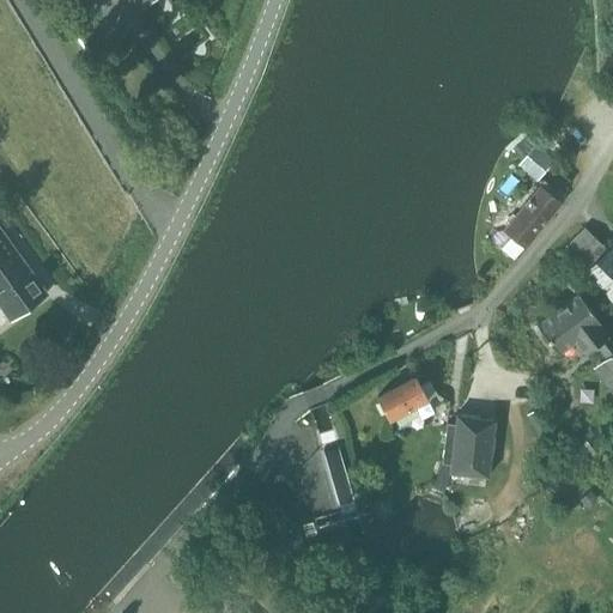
[(73,0),(82,11),(96,0),(73,0)]
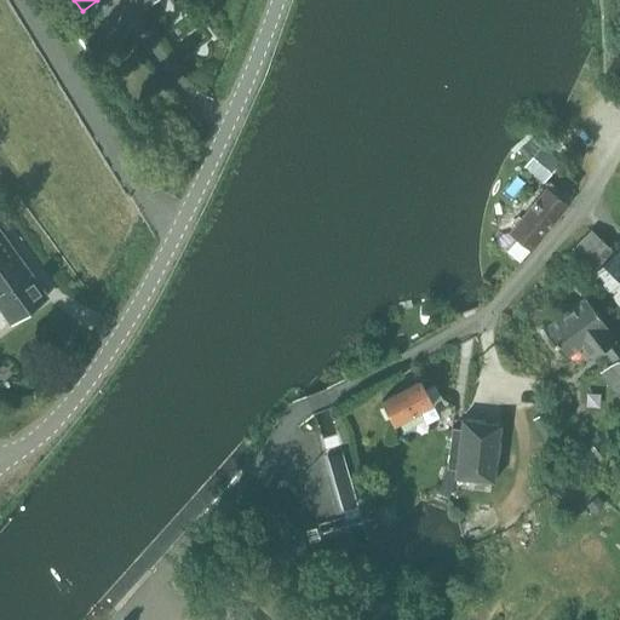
[(530,160),(526,166),(544,182),(560,162),(533,136),(518,150),(530,160)]
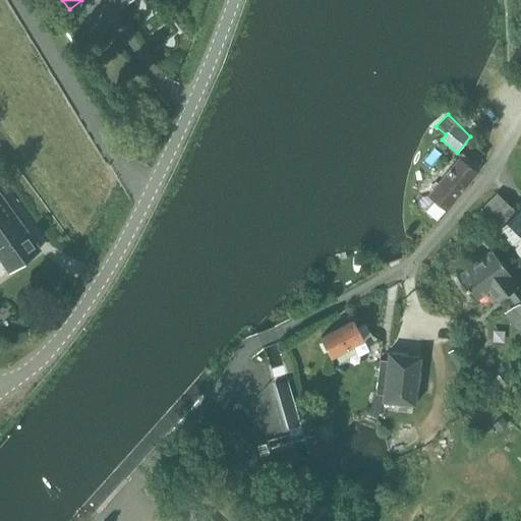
[(426,210),(438,219),(476,172),(470,166),(473,163),(462,154),(428,194),(435,200),(426,210)]
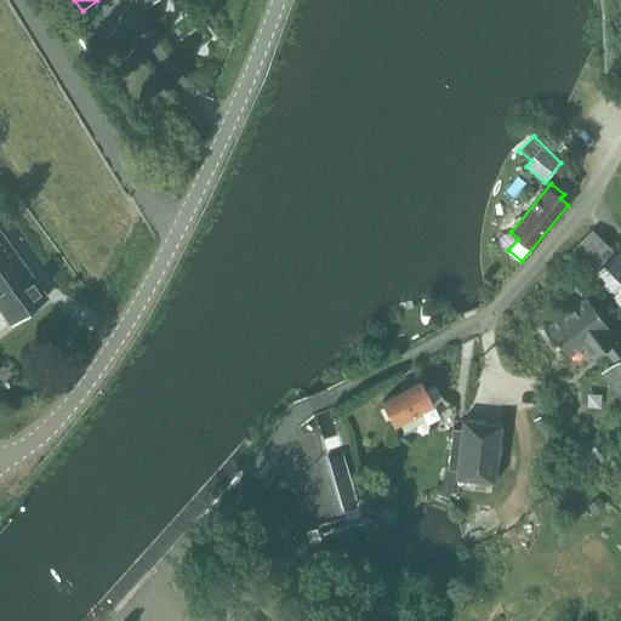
[(573,250),(593,271),(614,250),(593,231),(573,250)]
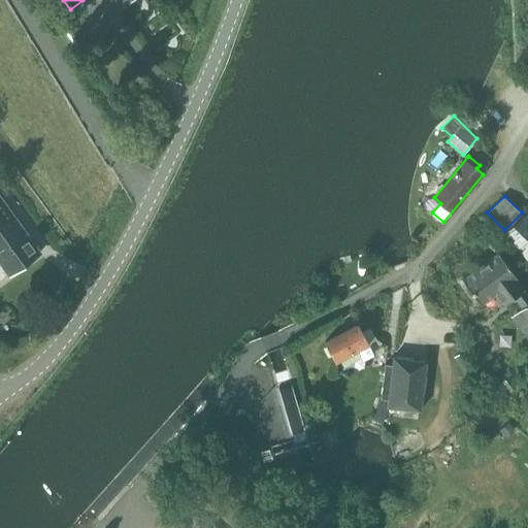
[(0,261),(9,275),(40,253),(0,198),(0,261)]
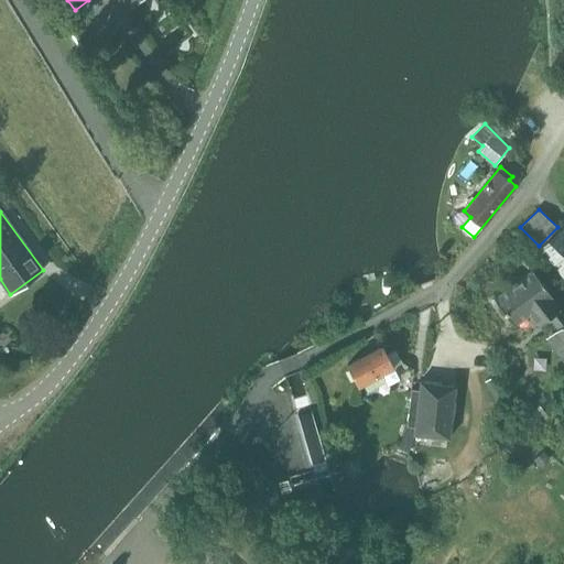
[(563,228),(540,251),(563,277),(563,275),(563,228)]
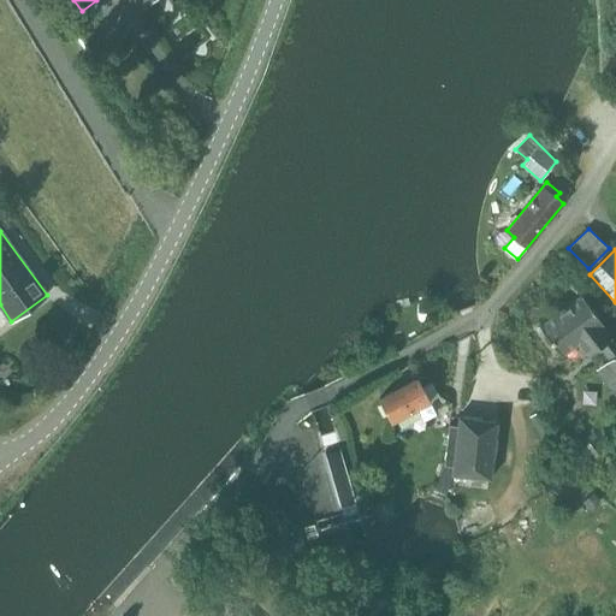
[(578,343),(587,356),(611,338),(602,325),(603,324),(581,295),(539,326),(561,355),(578,343)]
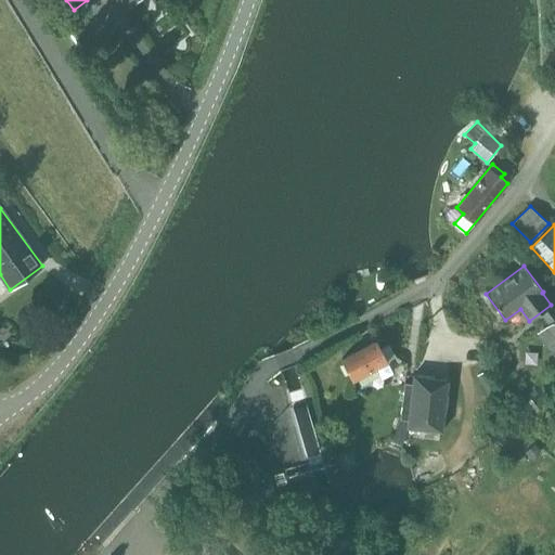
[(554,320),(545,327),(554,339),(554,320)]
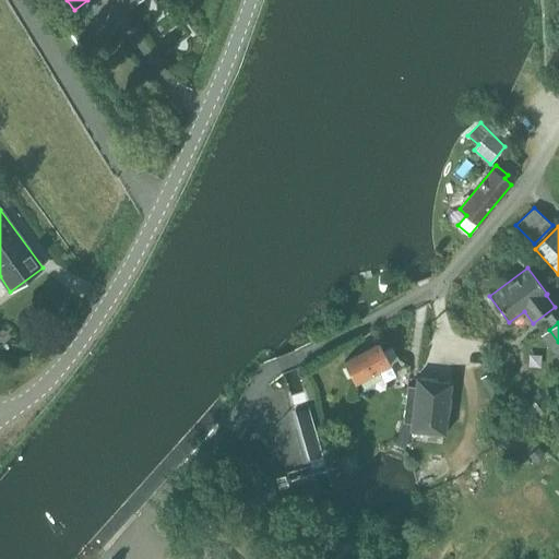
[(378,343),(344,360),(356,382),(397,360),(391,348),(383,353),(378,343)]
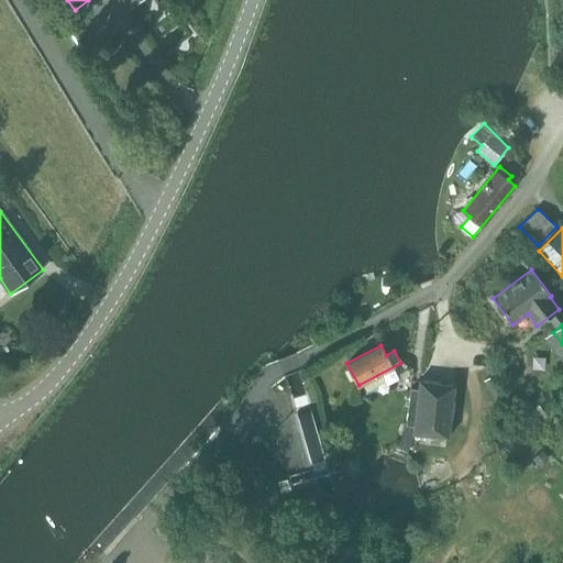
[(496,373),(485,379),(501,406),(512,399),(496,373)]
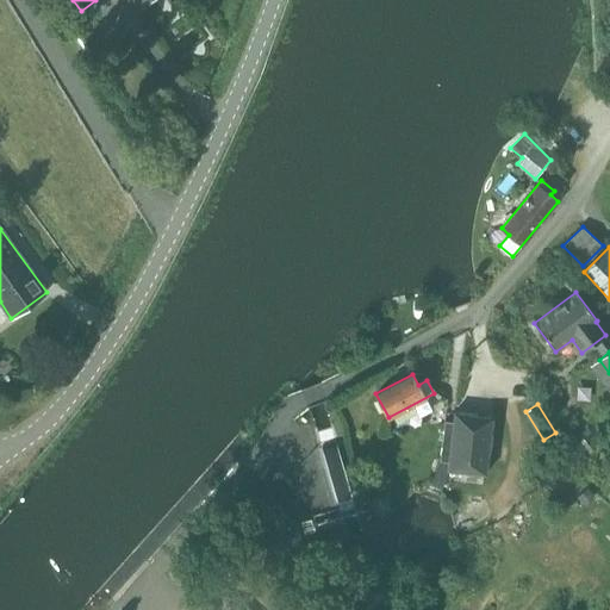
[(448,470),(486,474),(493,417),(454,412),(454,422),(444,421),(440,459),(448,460),(448,470)]
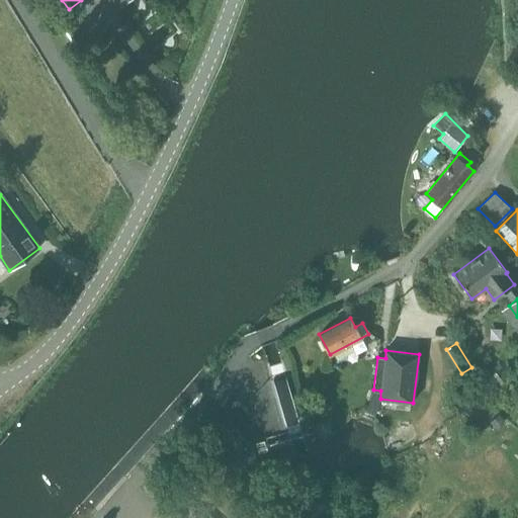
[(286,376),(272,380),(286,428),(287,428),(299,425),(299,424),(286,376)]
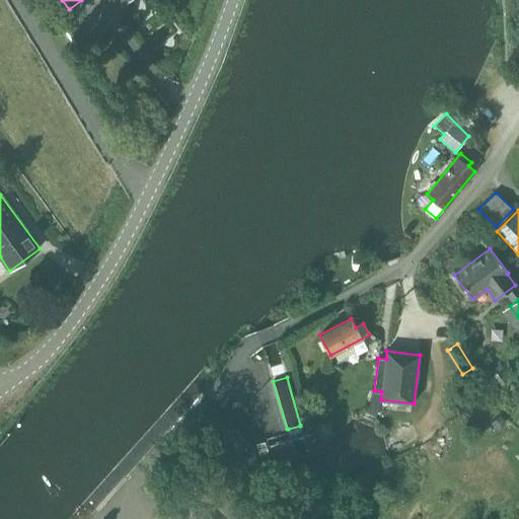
[(499,415),(491,423),(497,428),(505,421),(499,415)]
